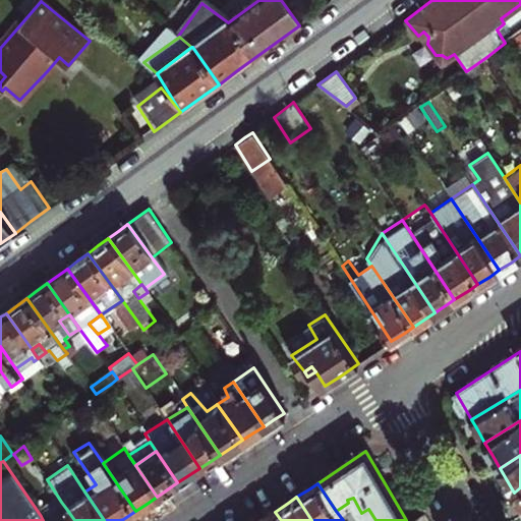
[(61,502),(41,516),(43,520),(49,520),(67,510),(61,502)]
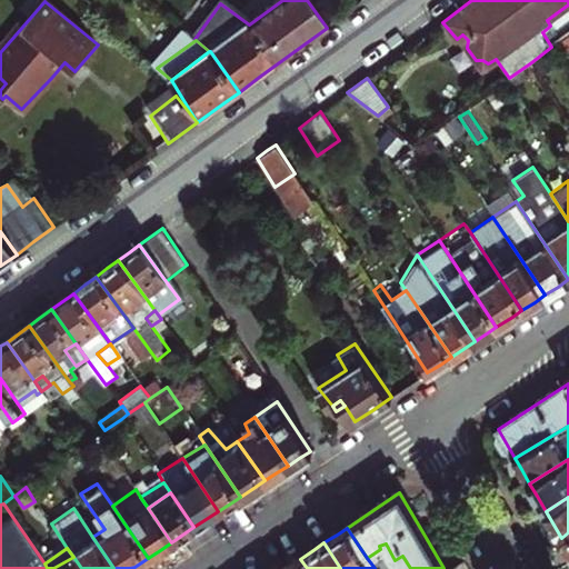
[(81,568),(73,557),(53,568),(81,568)]
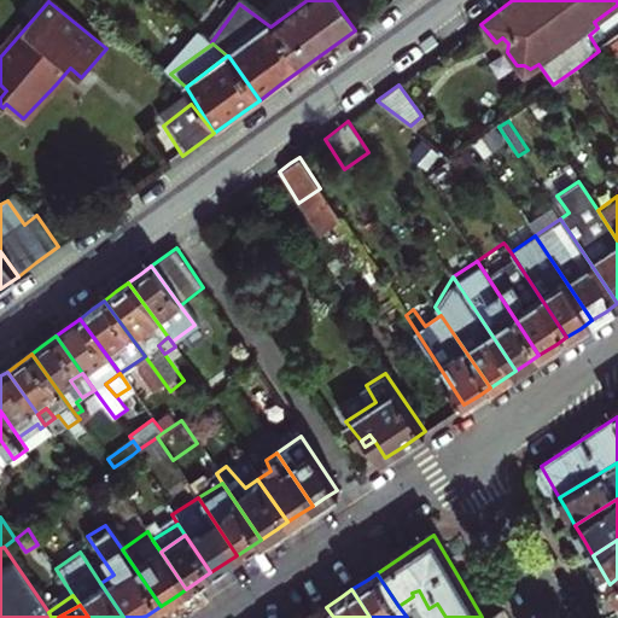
[(333,617),(326,607),(316,613),(309,617),(333,617)]
